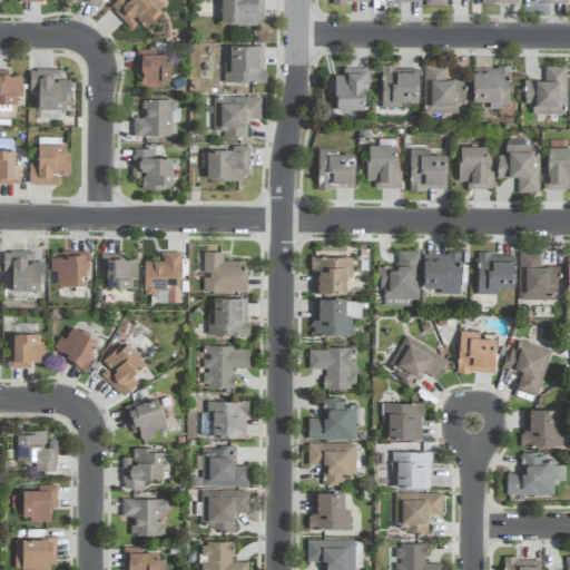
[(116,0),(109,7),(130,29),(138,23),(143,29),(165,8),(157,0),(116,0)]
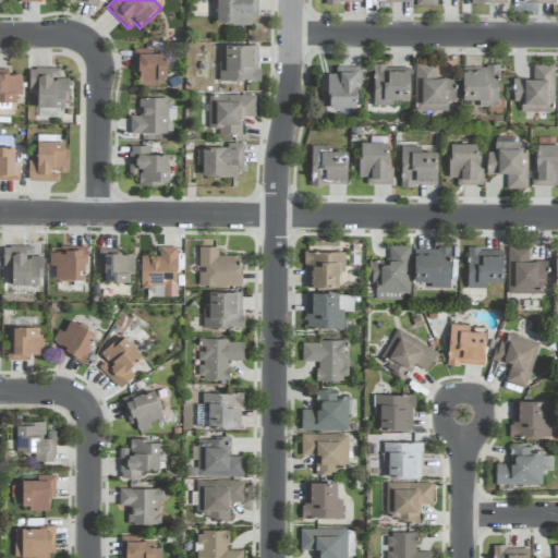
[(217,0),(217,24),(251,25),(251,17),(257,17),(257,0),(217,0)]
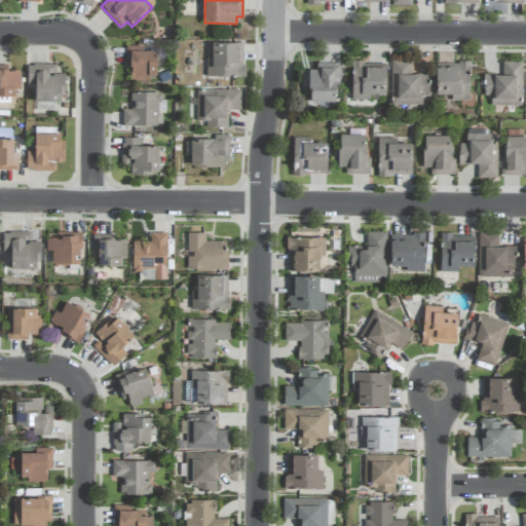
[(245,77),(246,63),(238,62),(238,43),(212,42),(212,59),(207,58),(207,76),(245,77)]
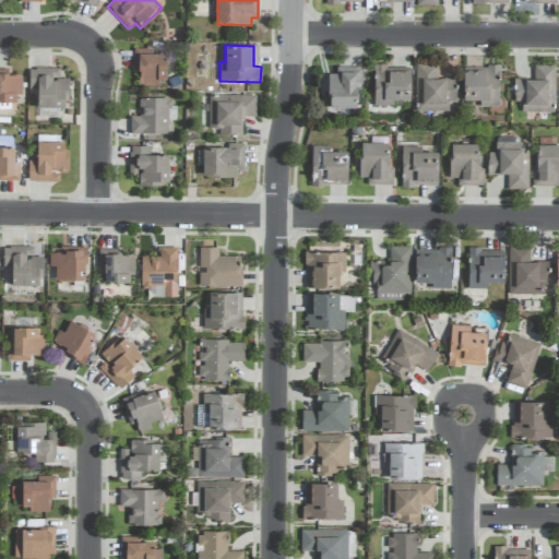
[(166,55),(151,54),(151,49),(133,48),(132,71),(138,71),(138,83),(166,83),(166,55)]
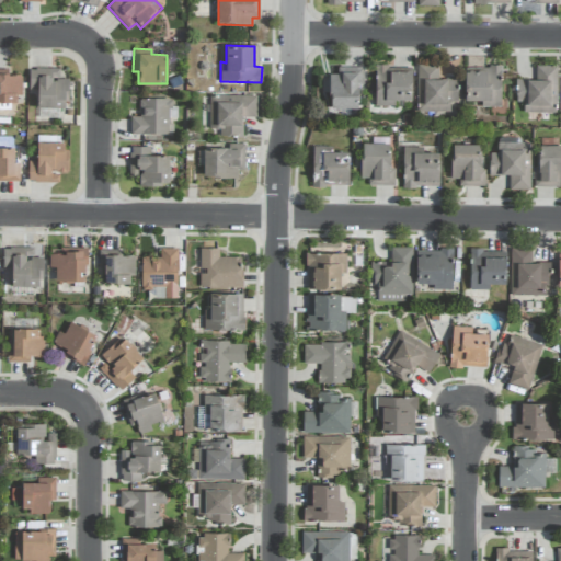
[(449,112),(449,102),(458,102),(458,79),(438,79),(438,65),(419,65),(419,94),(421,94),(421,112),(449,112)]
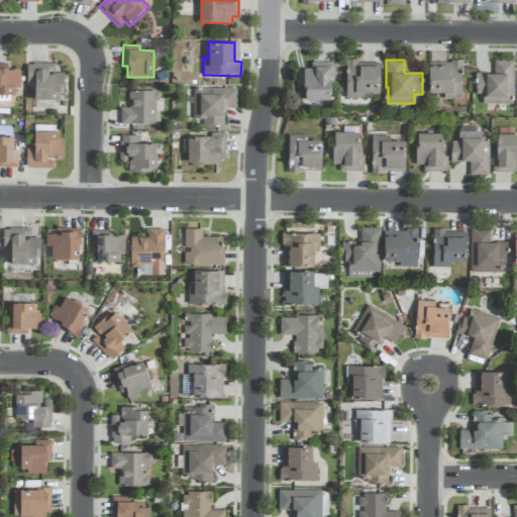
[(512,61),(494,61),(494,73),(476,73),(476,94),(483,94),(483,103),(512,104),(512,61)]
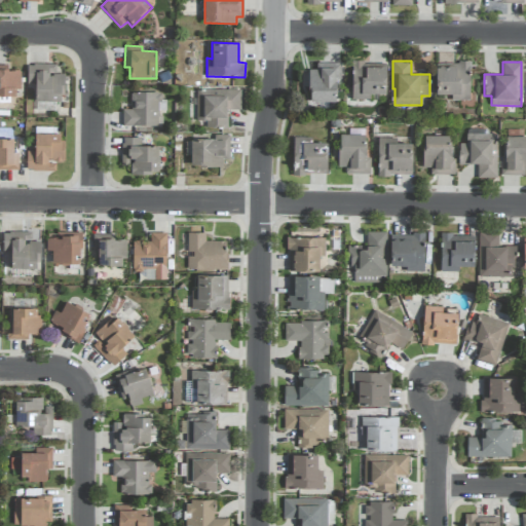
[(338,64),(316,63),(316,70),(309,70),(308,102),(338,102),(338,64)]
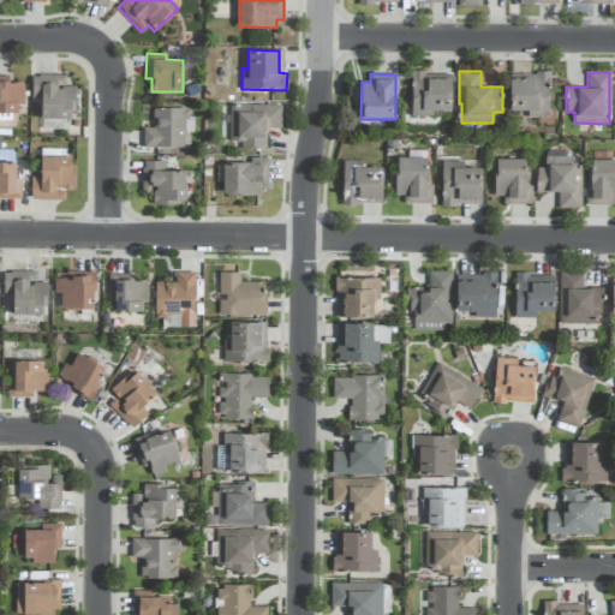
[(411,117),(433,117),(433,111),(451,111),(452,73),(412,73),(411,117)]
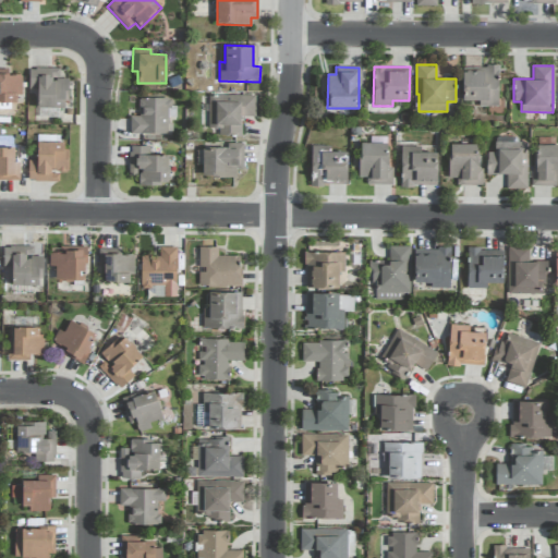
[(462,68),(462,106),(498,106),(498,67),(462,68)]
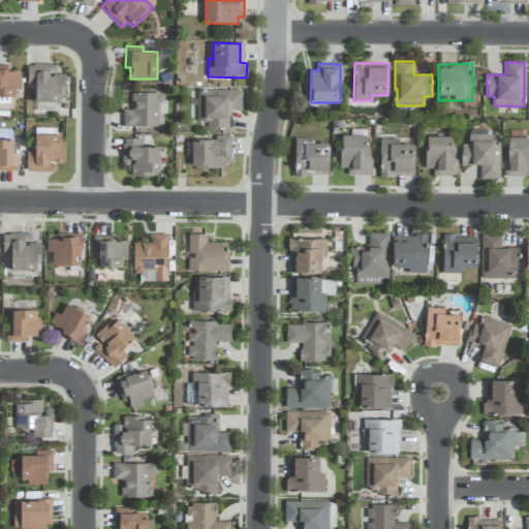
[(8,65),(0,65),(0,95),(19,96),(20,70),(8,70),(8,65)]
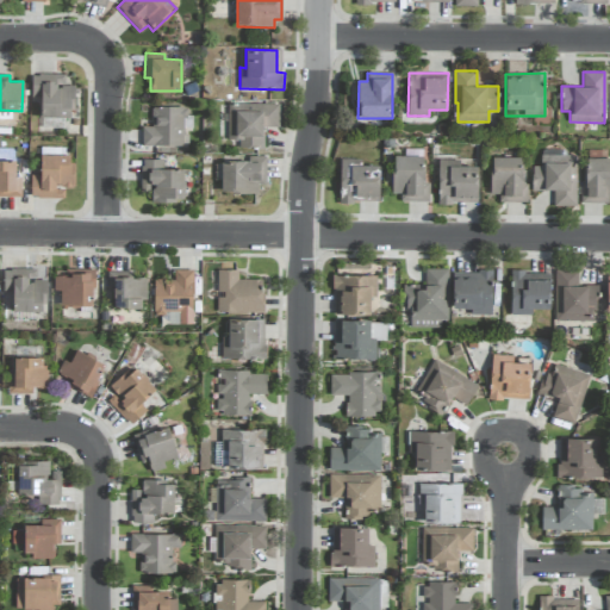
[(64,75),(31,75),(31,98),(41,98),(41,118),(74,117),(73,85),(64,86),(64,75)]
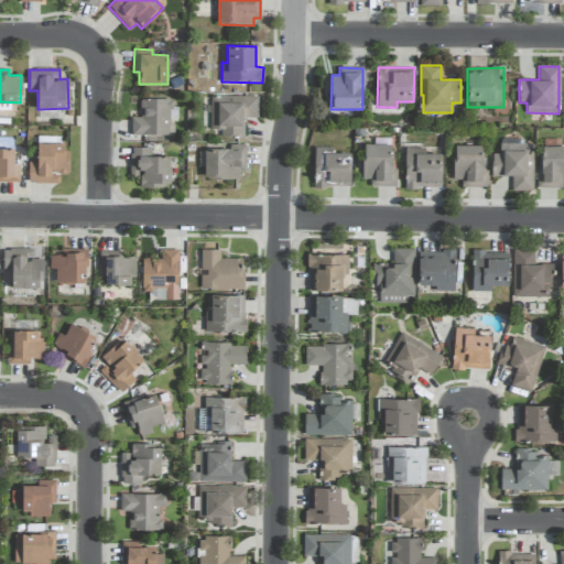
[(258,96),(212,96),(210,130),(220,130),(220,137),(243,137),(243,118),(258,118),(258,96)]
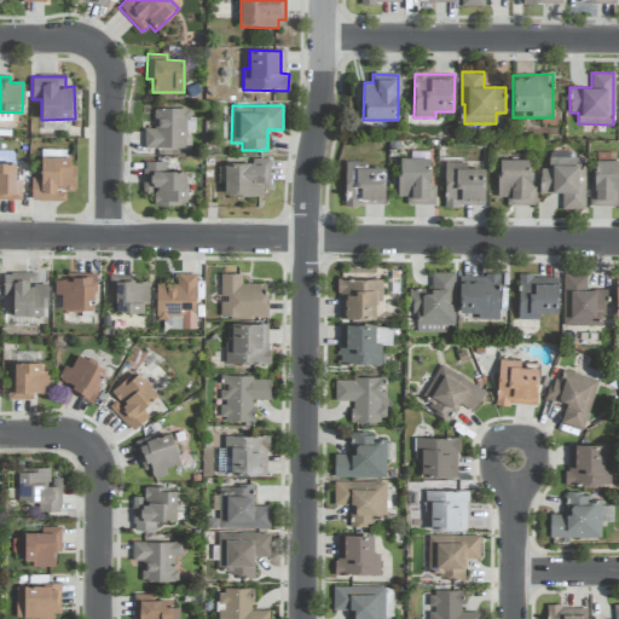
[(144,148),(190,149),(191,138),(186,138),(186,129),(192,129),(194,109),(154,109),(154,129),(144,128),(144,148)]
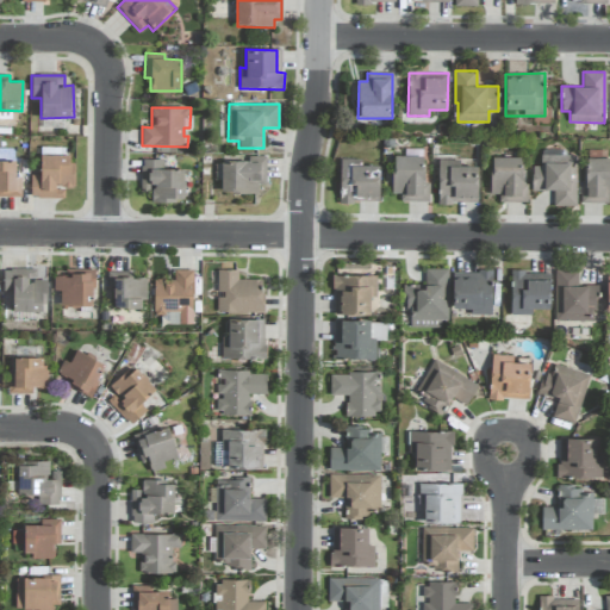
[(553,191),(553,206),(577,206),(577,151),(541,151),(541,167),(531,167),(531,191),(553,191)]
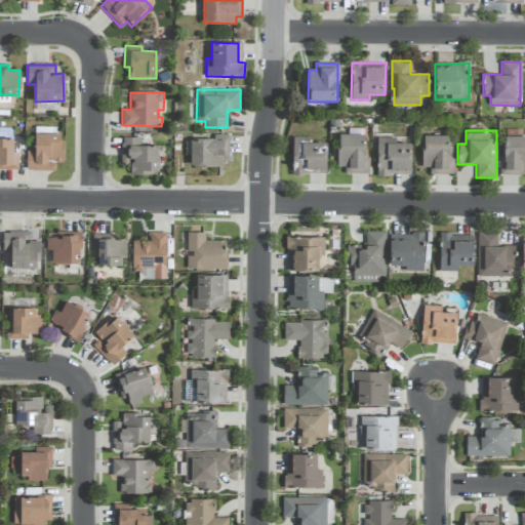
[(63,162),(63,133),(34,133),(34,151),(27,151),(26,170),(54,170),(55,162),(63,162)]
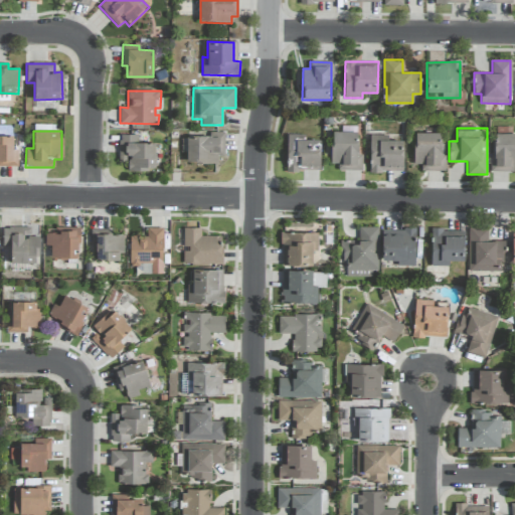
[(217,163),(217,156),(224,156),(224,133),(209,132),(208,137),(187,137),(186,163),(217,163)]
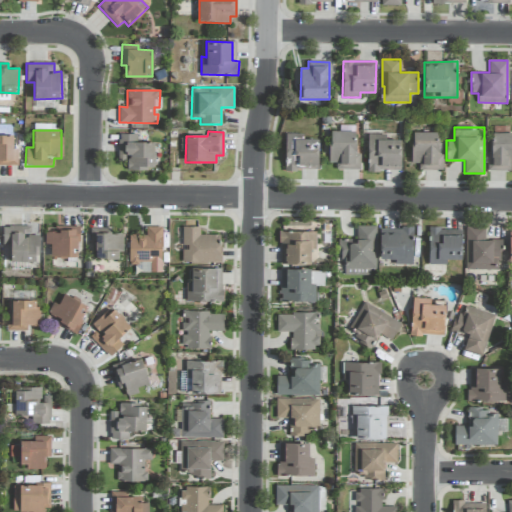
[(357,169),(357,131),(330,131),(329,162),(336,162),(336,169),(357,169)]
